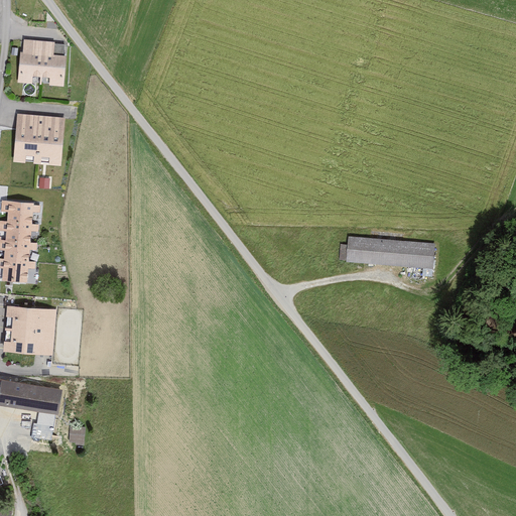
[(57,40),(26,38),(24,51),(22,51),(19,82),(34,83),(34,76),(51,77),(50,85),(65,86),(68,54),(56,53),(57,40)]
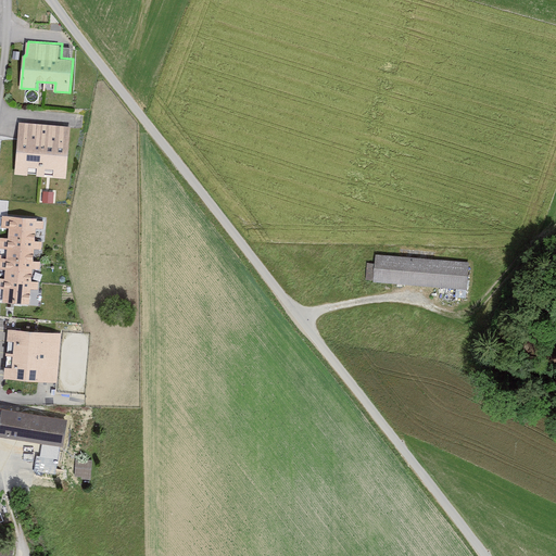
[(73,126),(20,122),(15,174),(68,178),(73,126)]
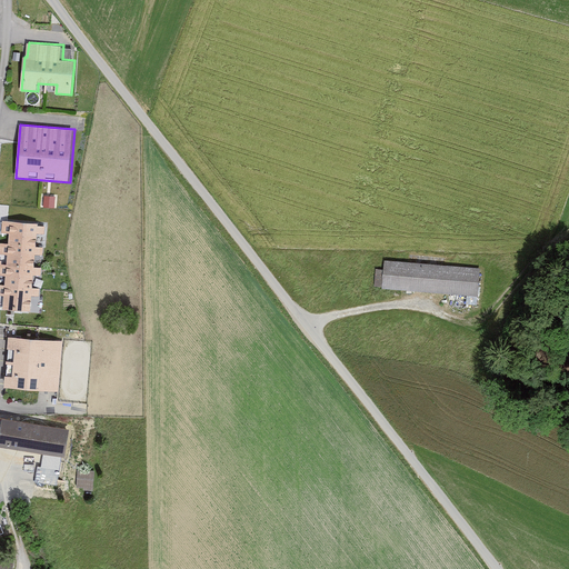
[(9,206),(0,205),(0,219),(5,220),(8,221),(9,206)]
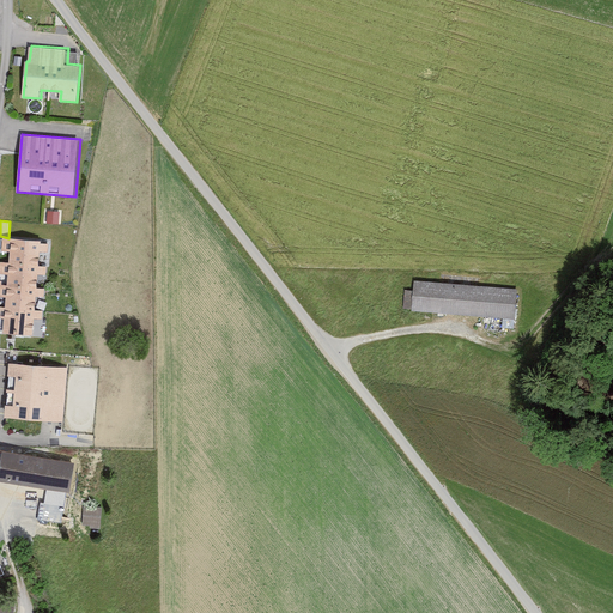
[(8,238),(5,237),(0,285),(0,332),(41,335),(49,242),(8,238)]
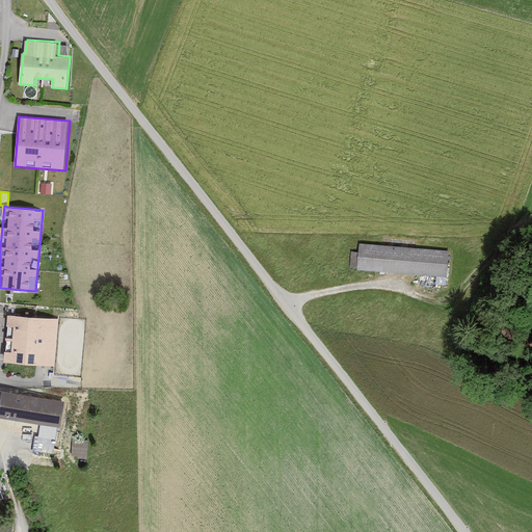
[(450,249),(361,243),(358,271),(448,277),(450,249)]
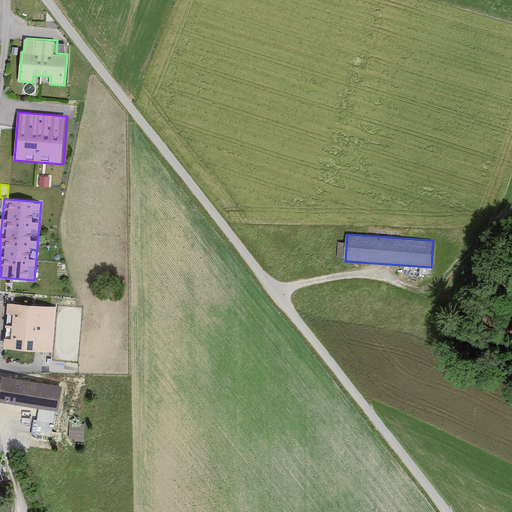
[(57,306),(8,302),(5,348),(53,352),(57,306)]
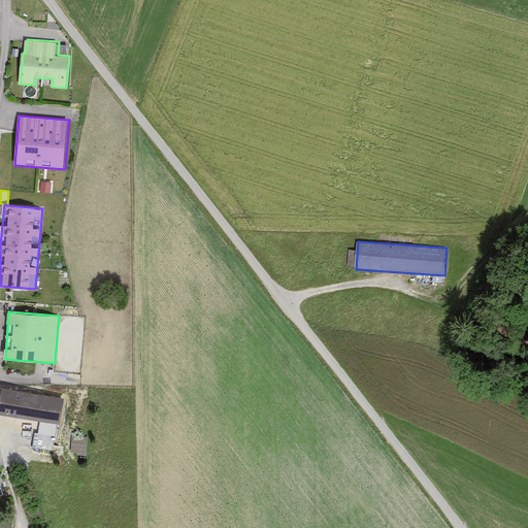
[(3,387),(0,403),(0,413),(41,420),(58,423),(63,396),(3,387)]
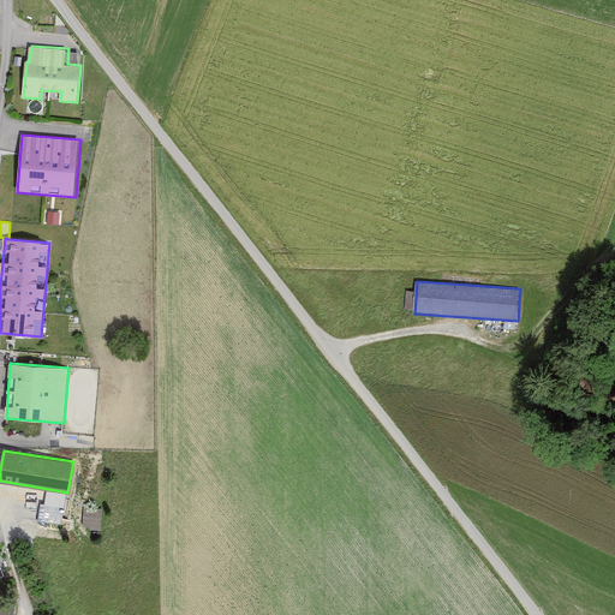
[(67,493),(48,489),(46,503),(40,502),(37,519),(63,523),(67,493)]
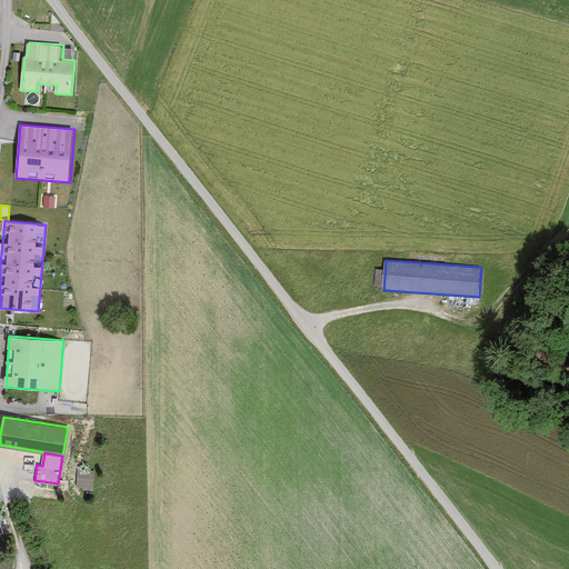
[(95,469),(78,468),(76,483),(92,486),(95,469)]
